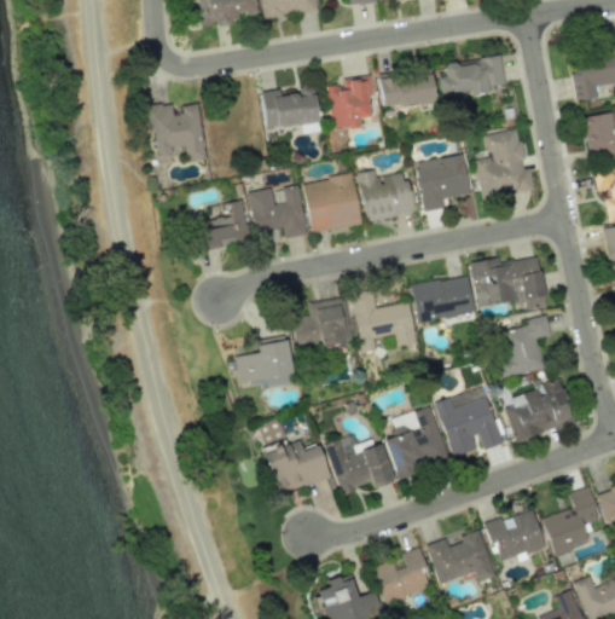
[(254,0),(192,0),(197,27),(216,24),(239,21),(238,15),(256,12),(254,0)]
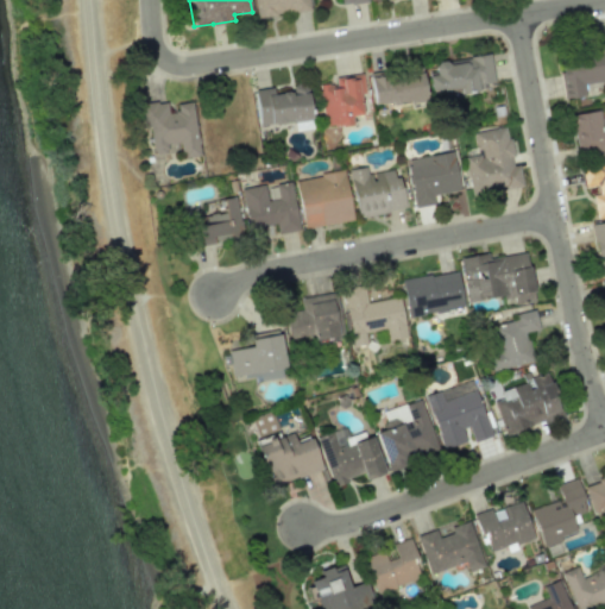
[(313,10),(310,0),(257,0),(259,17),(313,10)]
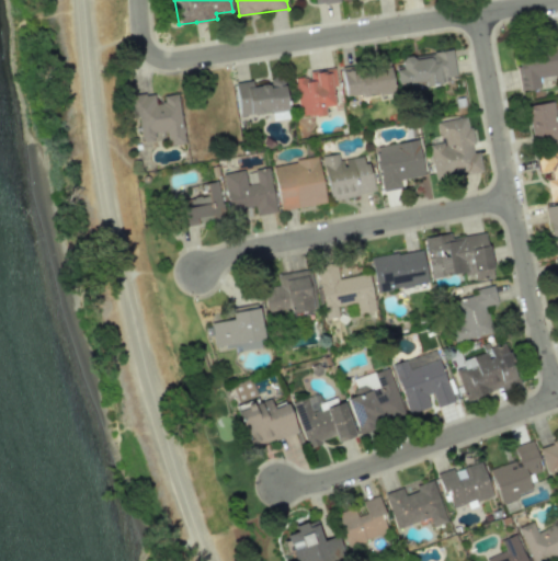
[(524,91),(543,88),(542,78),(557,75),(557,46),(517,53),(524,91)]
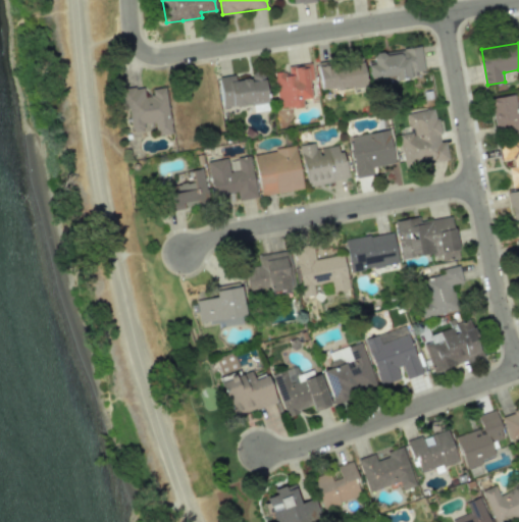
[(425,70),(422,47),(374,54),(375,61),(369,62),(372,84),(413,79),(412,72),(425,70)]
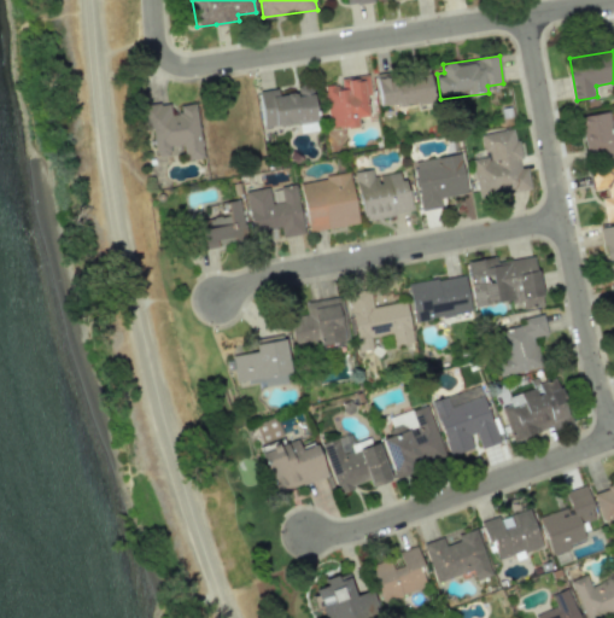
[(436,101),(431,69),(378,76),(382,108),(436,101)]
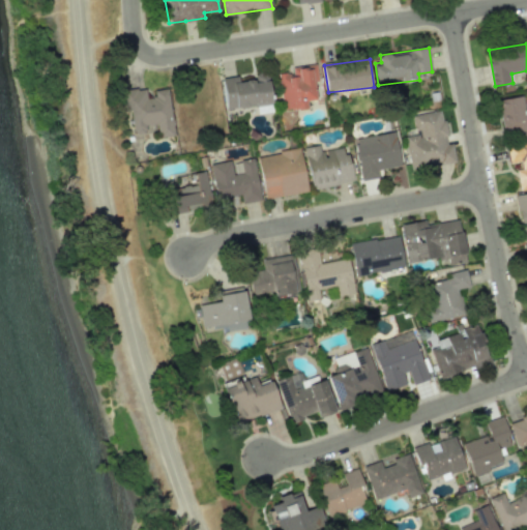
[(285,111),(309,109),(309,100),(318,99),(316,80),(320,80),(318,64),(294,66),(294,72),(281,74),(285,111)]
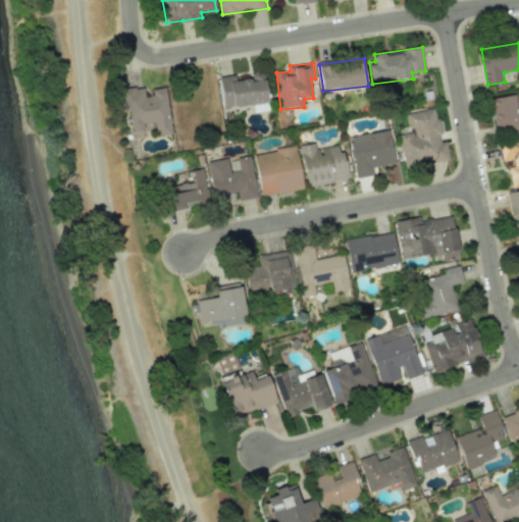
[(225,108),(269,102),(266,77),(238,82),(237,74),(221,76),(225,108)]
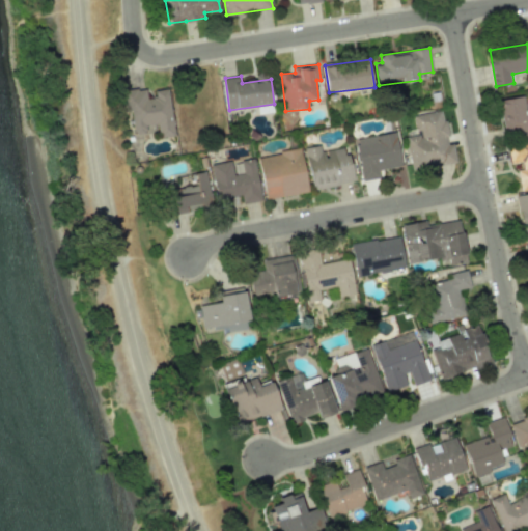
[(176,136),(170,88),(151,91),(151,88),(128,91),(133,135),(148,133),(147,126),(160,123),(162,137),(176,136)]
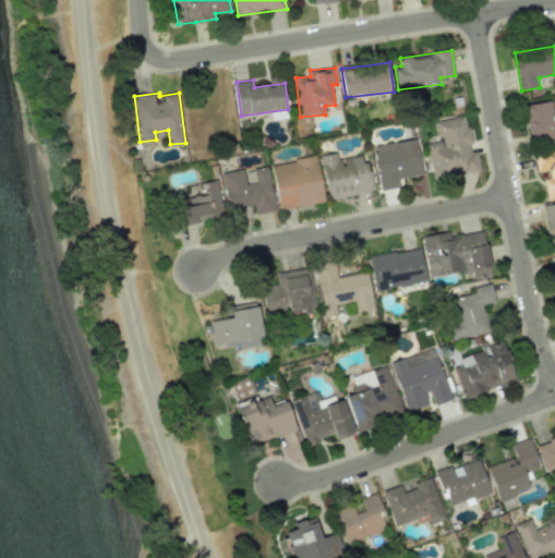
[(554,117),(552,100),(527,105),(533,146),(554,143),(554,117)]
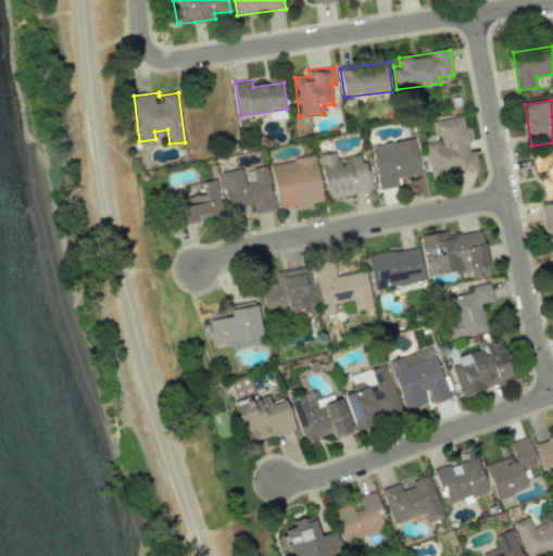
[(427,143),(432,177),(480,169),(477,150),(472,151),(466,115),(436,121),(439,141),(427,143)]
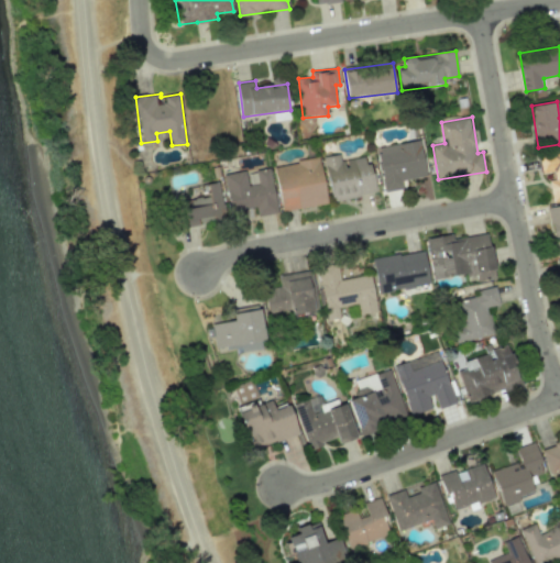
[(428,176),(421,139),(377,147),(386,191),(405,188),(404,180),(428,176)]
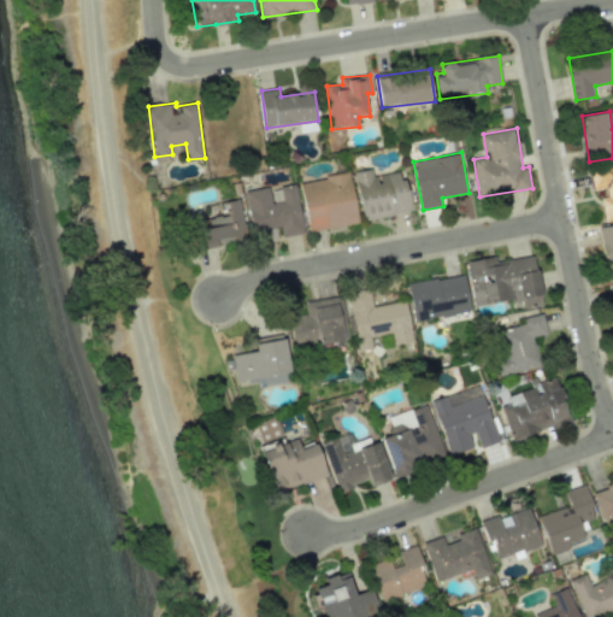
[(608,221),(612,219),(612,164),(589,169),(593,191),(603,189),(608,221)]
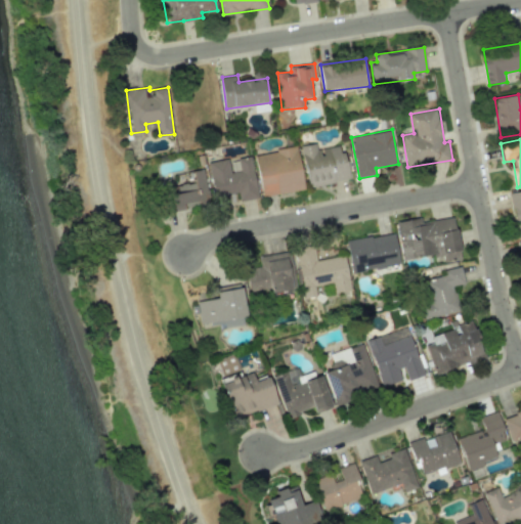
[(350,180),(344,144),(319,149),(318,143),(303,145),(310,186),(350,180)]
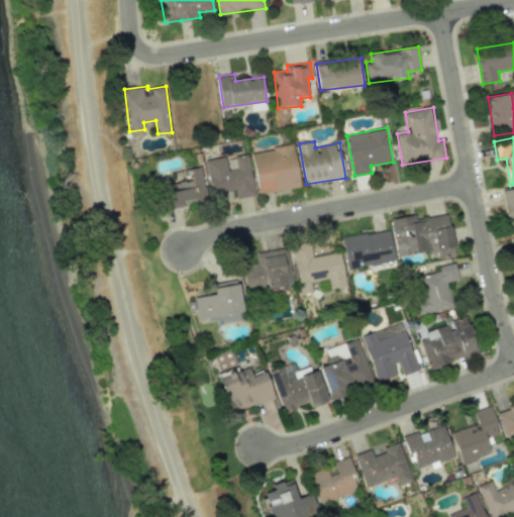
[(302,186),(294,144),(252,152),(261,194),(302,186)]
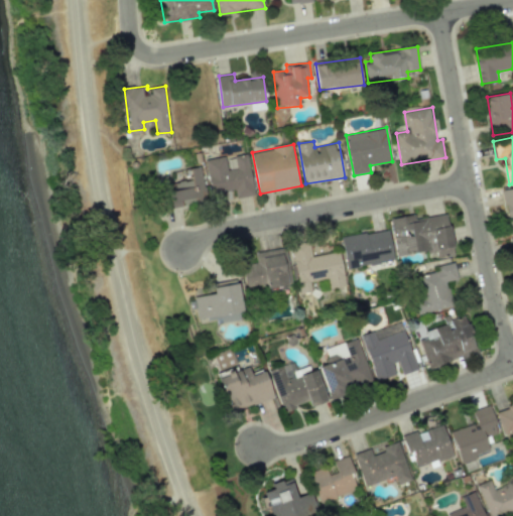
[(208,159),(213,195),(237,190),(238,198),(255,196),(249,154),(229,158),(228,156),(208,159)]
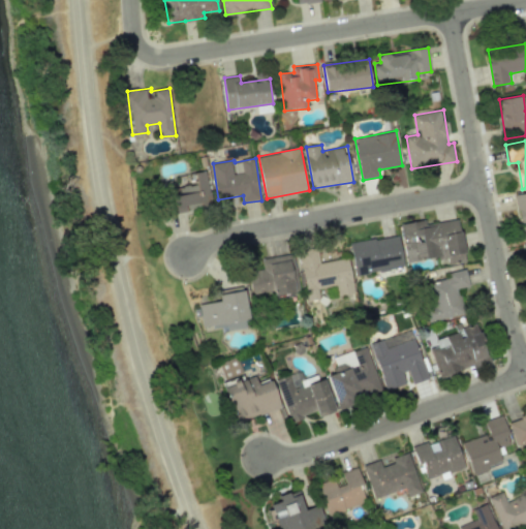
[(213,204),(208,170),(195,173),(197,184),(171,189),(174,214),(187,211),(186,208),(213,204)]
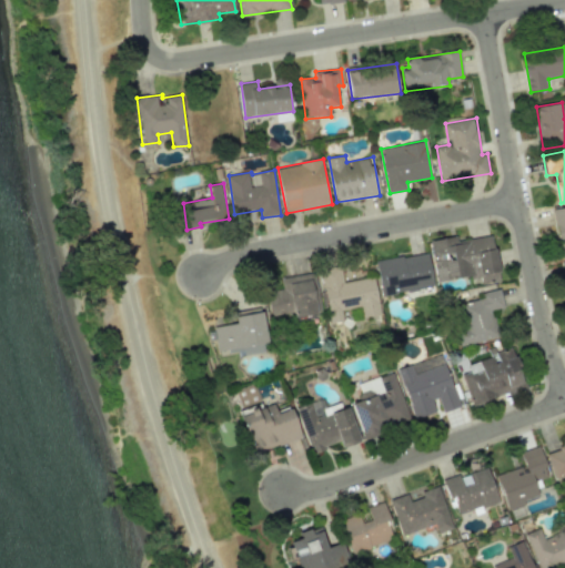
[(564,206),(555,209),(564,259),(564,206)]
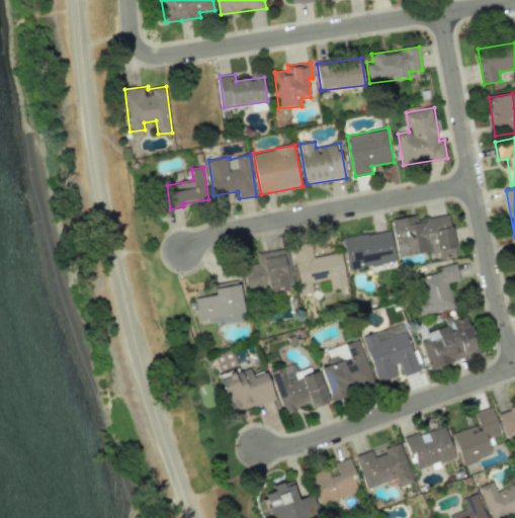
[(419,220),(418,216),(394,219),(400,257),(439,251),(440,259),(457,256),(450,214),(419,220)]
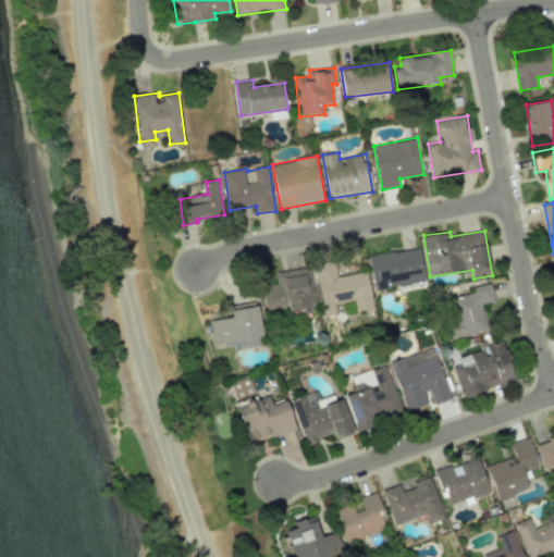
[(376,288),(426,282),(421,248),(370,255),(376,288)]
